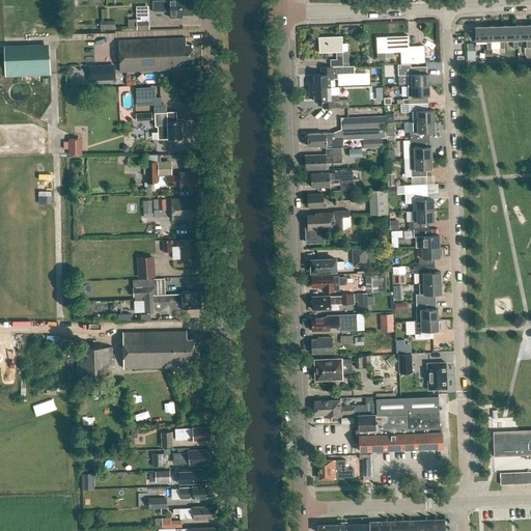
[(191,1),(180,1),(179,0),(168,0),(169,1),(152,1),(152,12),(169,11),(169,19),(182,18),(182,16),(191,16),(191,1)]
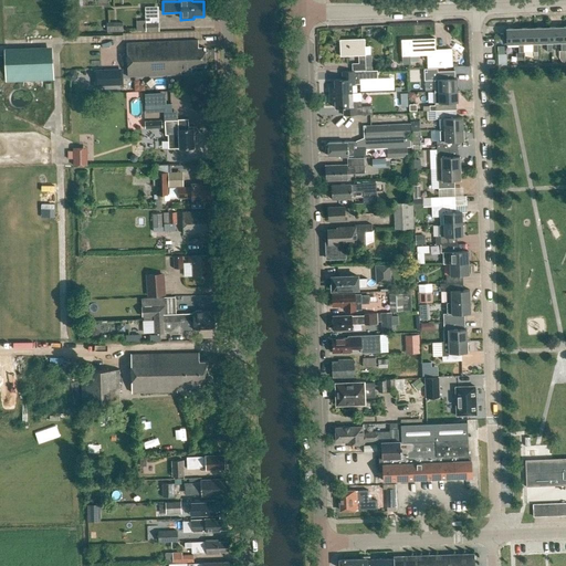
[(159,32),(158,7),(145,7),(146,32),(159,32)]
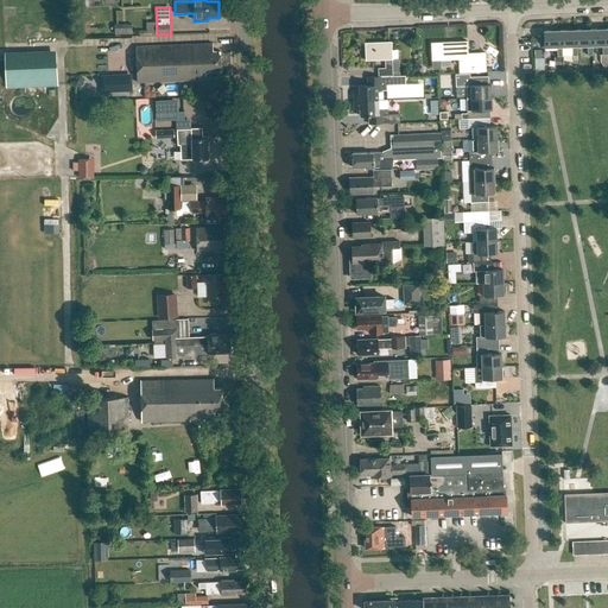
[(132,24),(114,24),(114,35),(132,35),(132,24)]
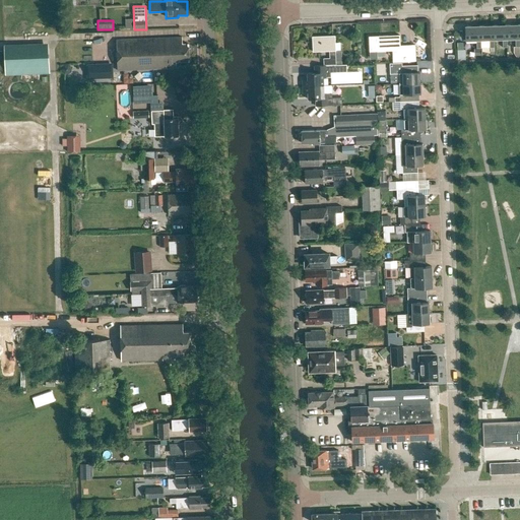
[(504,25),(492,26),(492,40),(494,40),(502,40),(503,48),(507,48),(507,40),(505,40),(504,25)]
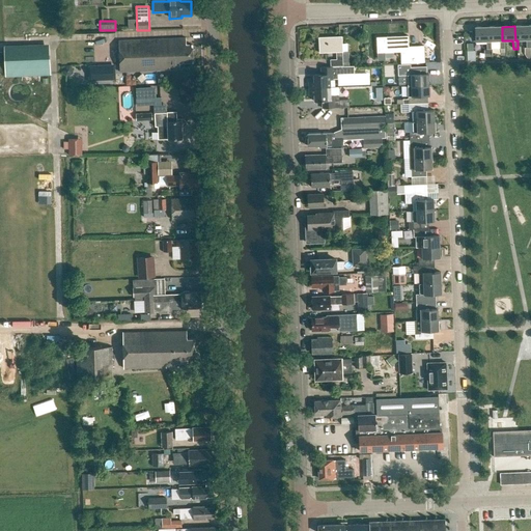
[(528,26),(514,26),(515,40),(518,40),(526,39),(526,48),(530,48),(530,39),(528,39),(528,26)]
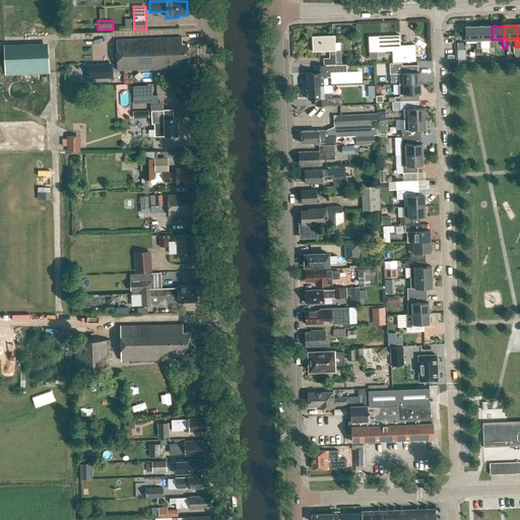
[(478,26),(465,27),(465,41),(476,41),(476,49),(481,49),(480,40),(478,41),(478,26)]
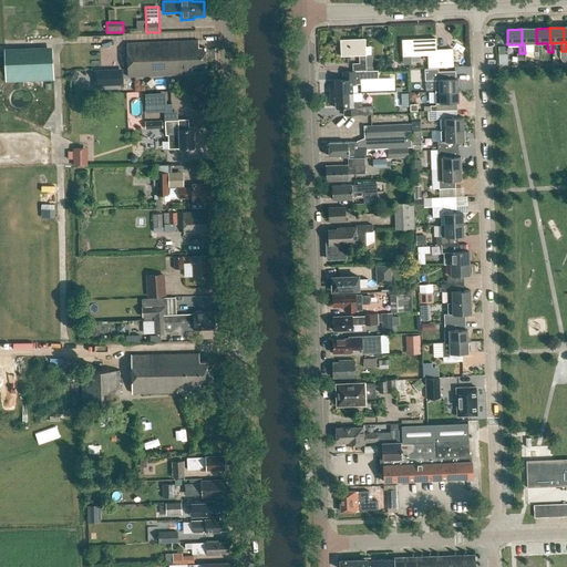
[(538,52),(538,43),(536,43),(536,29),(522,29),(522,44),(524,43),(533,43),(534,53),(538,52)]
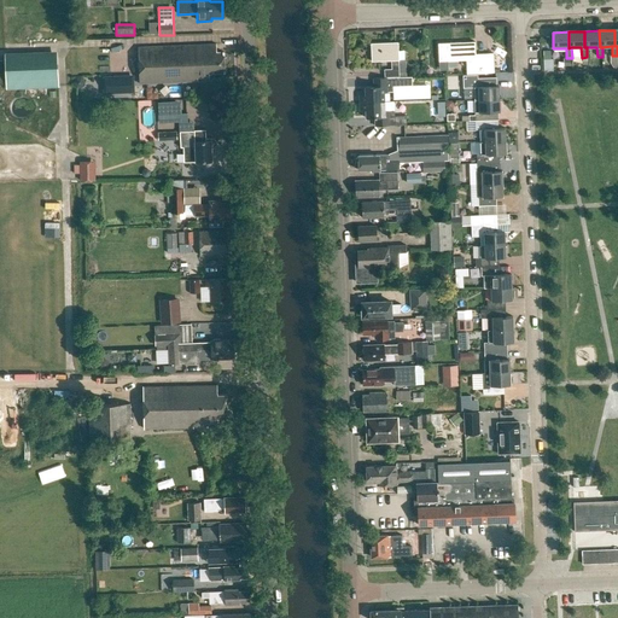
[(473,42),(438,44),(439,62),(466,60),(466,75),(485,74),(484,54),(474,56),(473,42)]
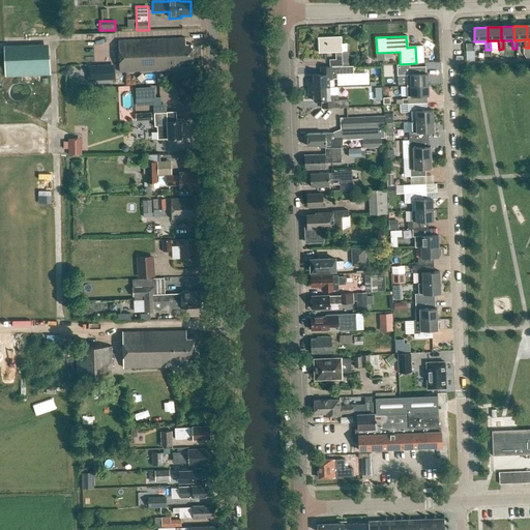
[(335,60),(329,60),(329,67),(342,67),(342,53),(341,37),(318,37),(319,54),(335,53),(335,60)]
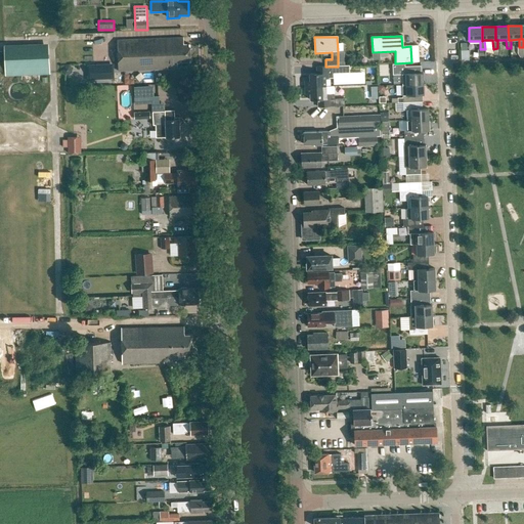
[(177,62),(190,61),(189,45),(183,45),(183,38),(117,41),(118,72),(168,70),(168,67),(177,66),(177,62)]
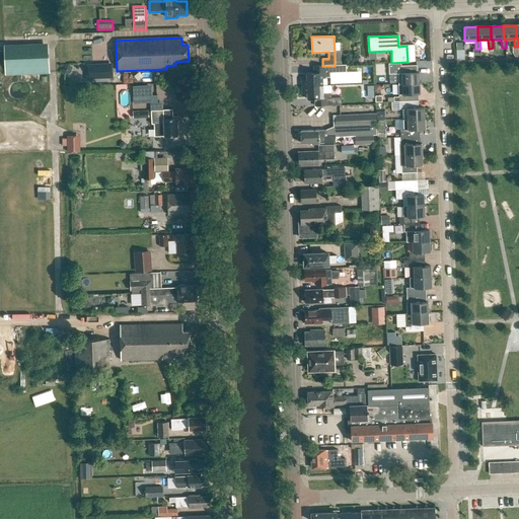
[(48,49),(4,50),(5,75),(49,74),(48,49)]
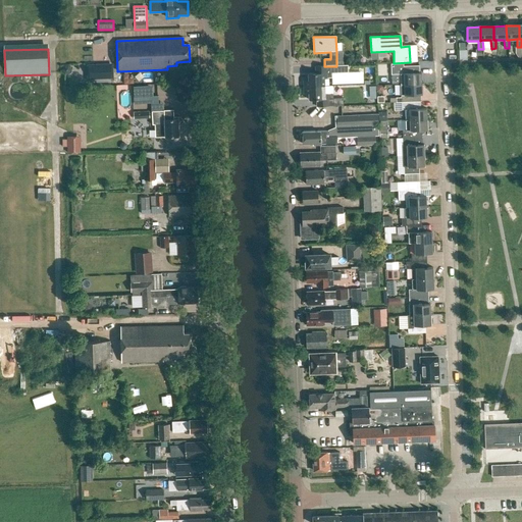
[(401,85),(421,84),(421,72),(419,72),(419,65),(403,66),(403,63),(390,64),(392,74),(400,74),(401,85)]
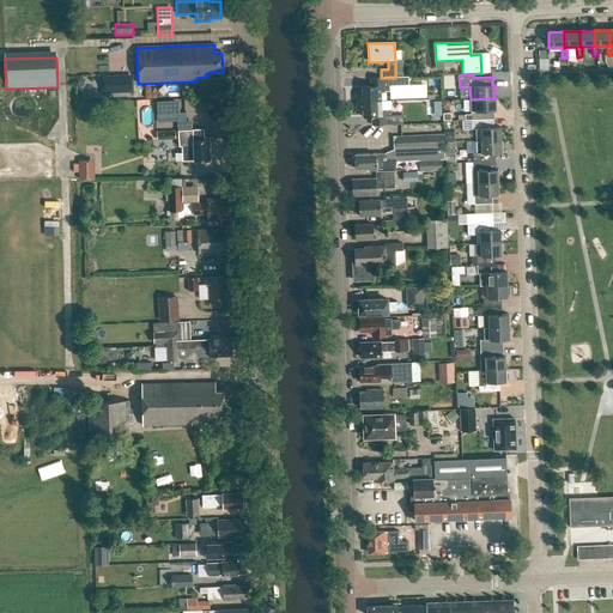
[(132,92),(131,77),(102,77),(102,93),(132,92)]
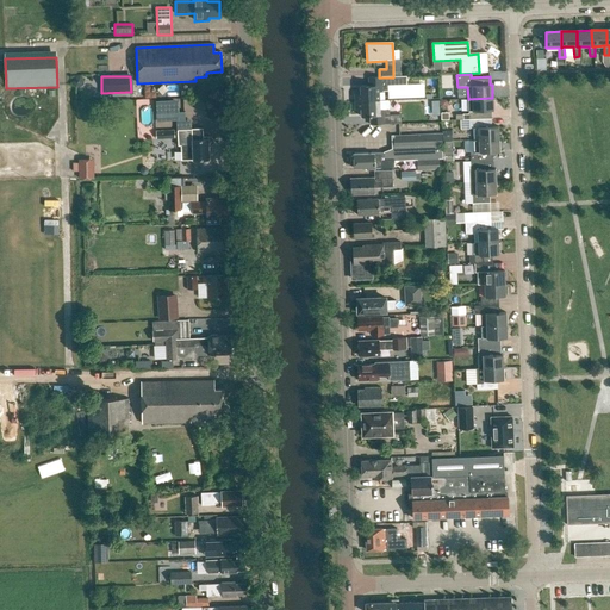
[(368,79),(368,87),(360,87),(360,95),(354,95),(354,103),(379,101),(379,95),(379,93),(388,92),(387,87),(406,86),(406,76),(368,79)]
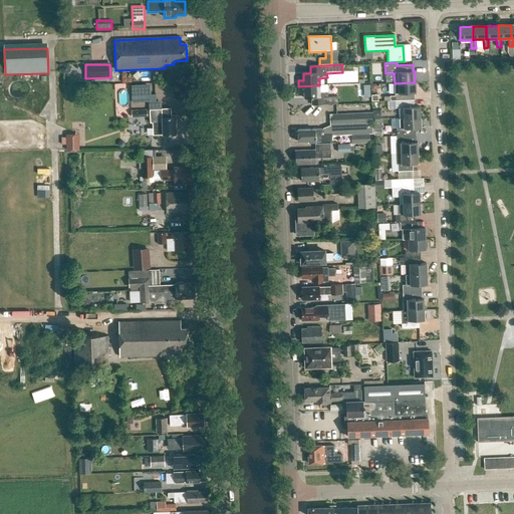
[(395,100),(410,100),(410,93),(416,93),(415,82),(395,83),(395,95),(391,96),(391,100),(395,100)]
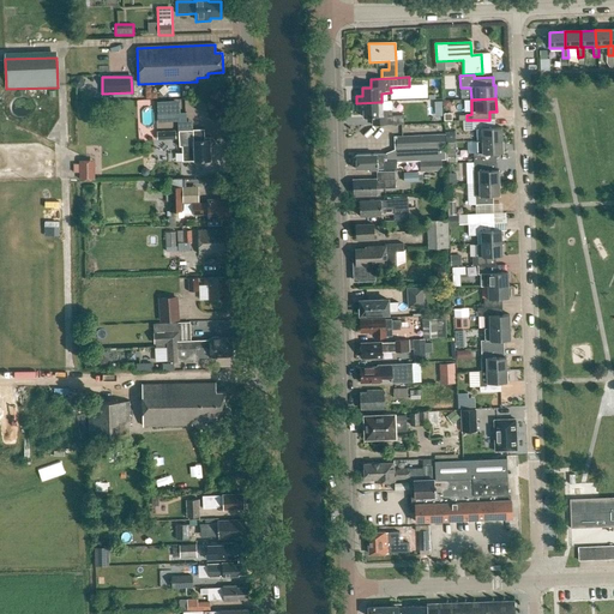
[(381,102),(356,103),(357,110),(363,110),(363,119),(373,118),(373,126),(404,125),(403,116),(392,116),(391,112),(383,112),(381,102)]
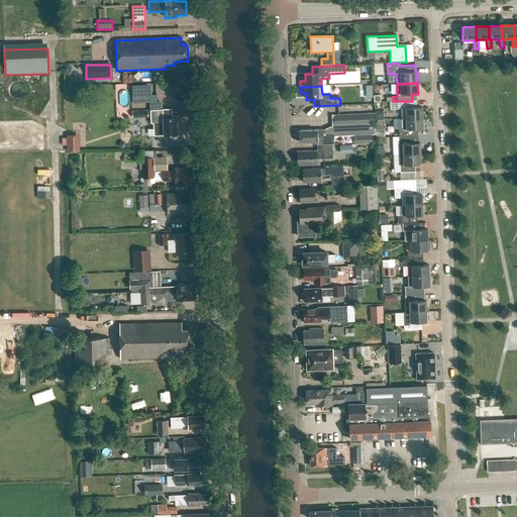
[(402,119),(423,118),(422,108),(413,108),(412,101),(397,101),(398,109),(401,109),(402,119)]
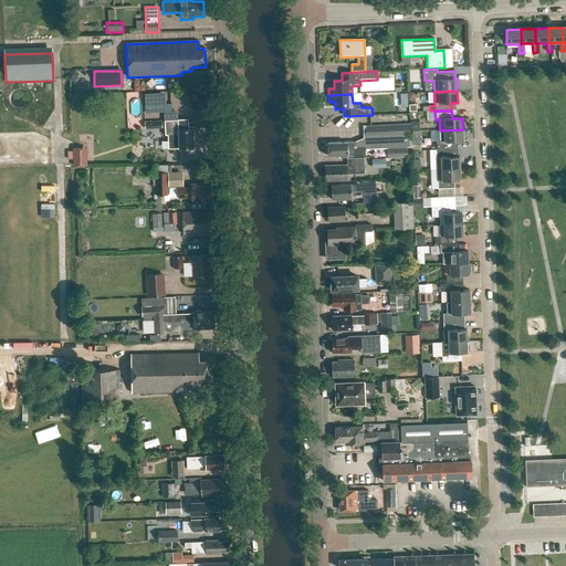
[(178,119),(165,121),(165,136),(168,136),(168,148),(179,147),(179,149),(194,148),(194,130),(189,130),(188,119),(178,119)]
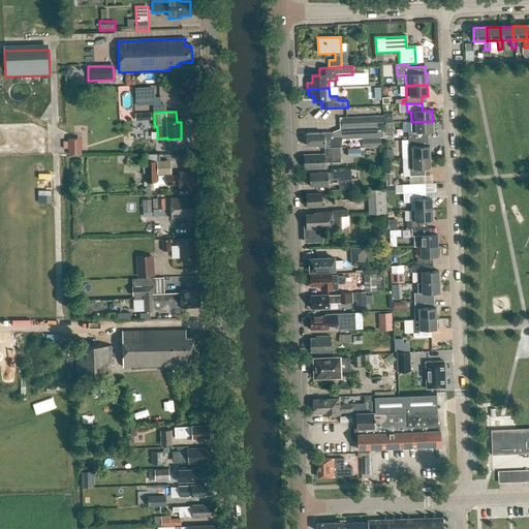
[(383,137),(383,127),(382,116),(341,117),(341,129),(347,129),(348,139),(362,138),(362,148),(381,147),(380,137),(383,137)]
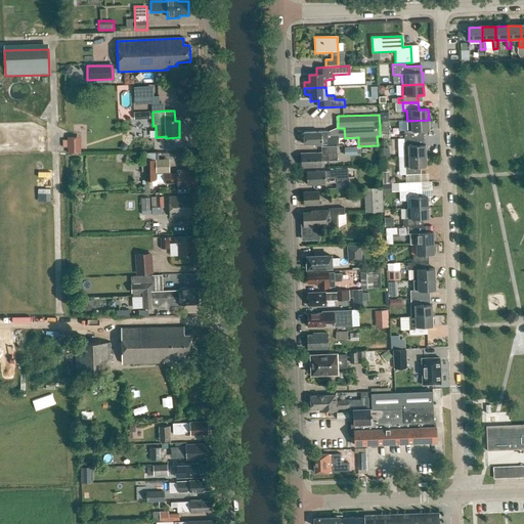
[(404,139),(420,138),(420,131),(429,131),(429,120),(407,121),(407,131),(403,131),(404,139)]
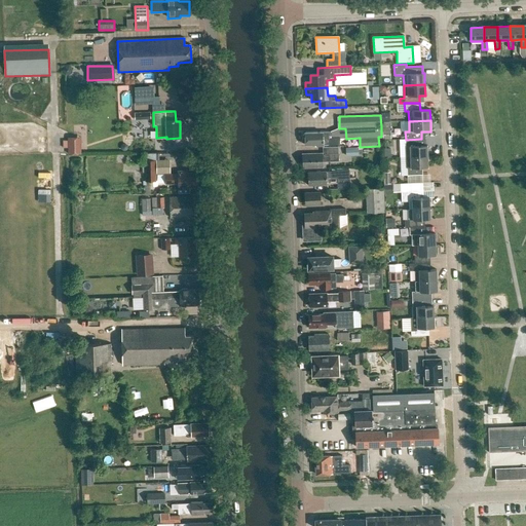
[(303,136),(303,141),(305,143),(305,146),(314,146),(315,147),(324,146),(324,145),(328,145),(328,146),(340,146),(340,138),(332,138),(331,133),(305,134),(303,136)]
